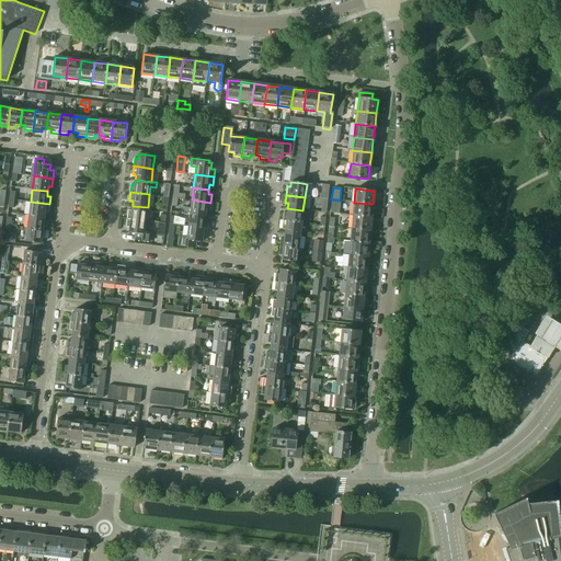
[(209,210),(210,203),(192,199),(191,207),(184,207),(183,213),(190,213),(205,215),(205,210),(209,210)]
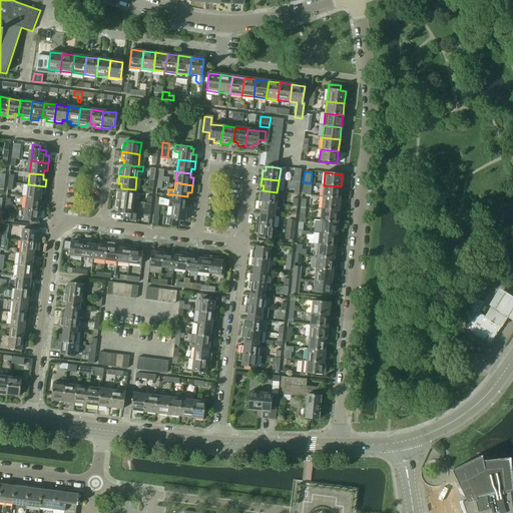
[(304,182),(303,190),(308,190),(311,191),(312,183),(311,183),(304,182)]
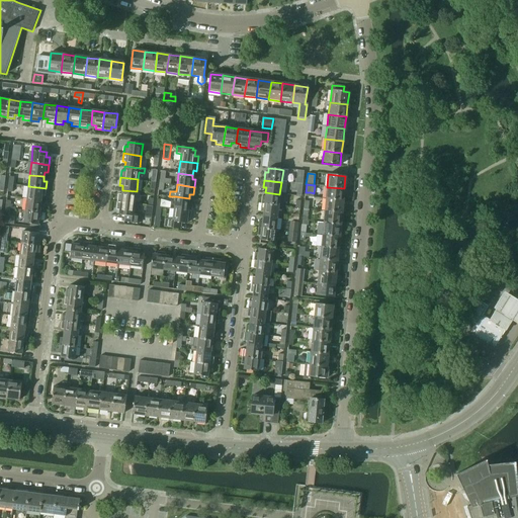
[(28,186),(26,198),(40,200),(41,196),(45,196),(46,188),(28,186)]
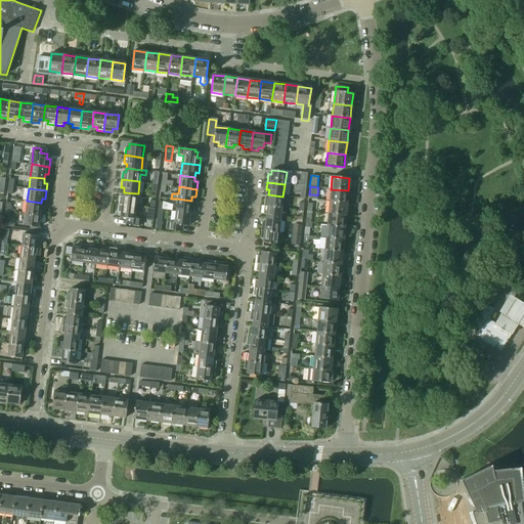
[(331,189),(329,201),(347,203),(348,190),(331,189)]
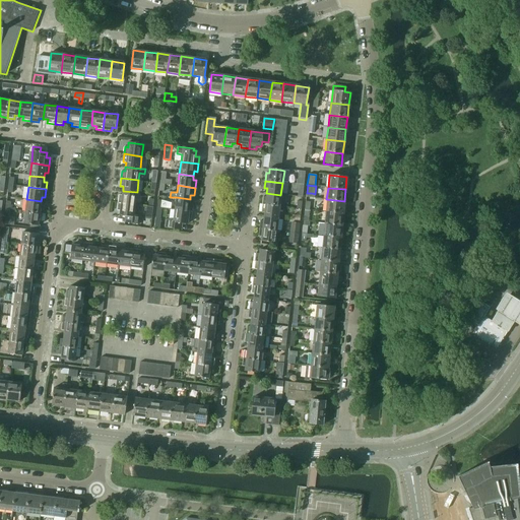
[(119,195),(118,202),(135,204),(137,192),(123,191),(122,195),(119,195)]
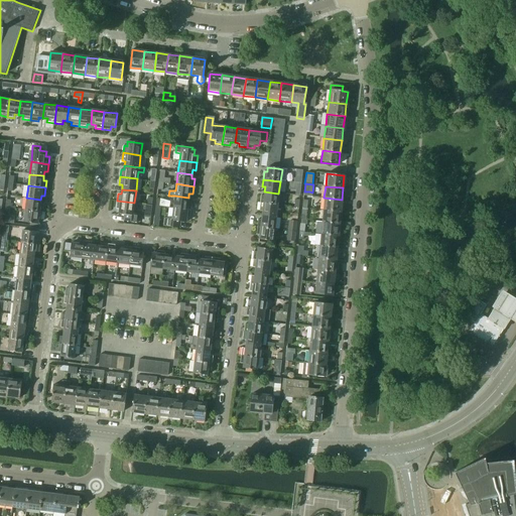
[(261,196),(260,204),(277,206),(278,194),(264,191),(264,196),(261,196)]
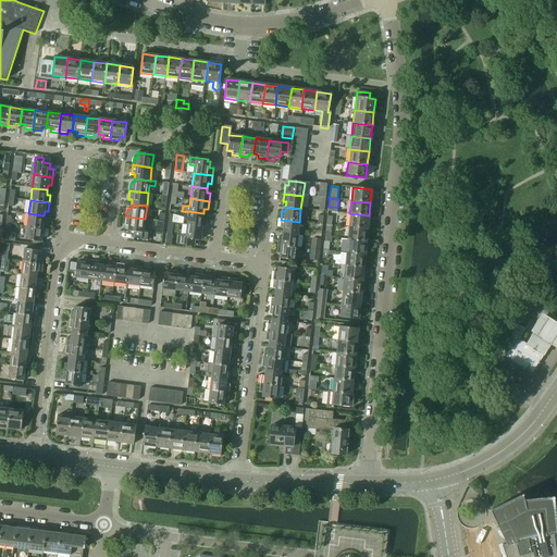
[(188,211),(186,224),(205,227),(206,219),(202,219),(203,213),(188,211)]
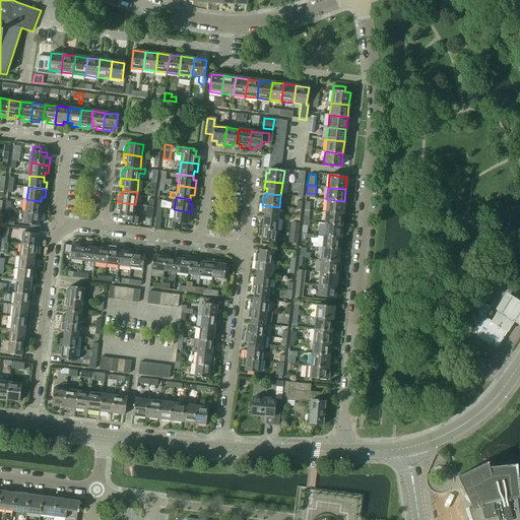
[(26,199),(25,211),(43,213),(44,206),(41,205),(41,201),(26,199)]
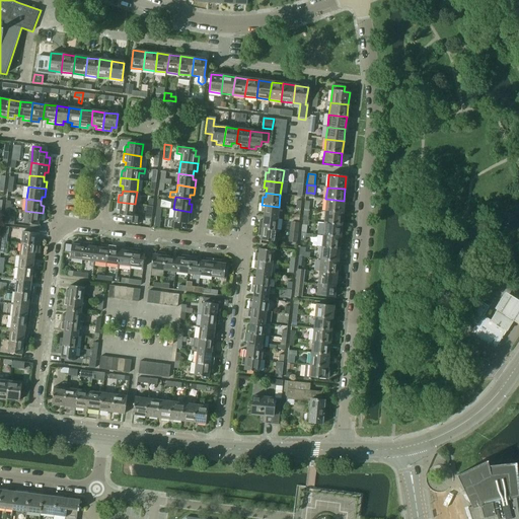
[(325,199),(324,211),(343,213),(344,201),(325,199)]
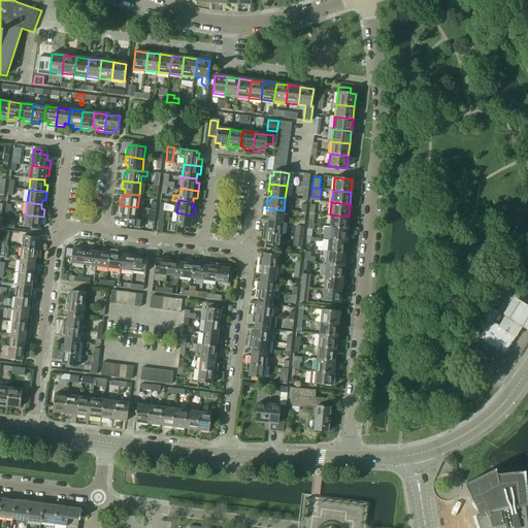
[(310,204),(309,212),(315,212),(319,213),(319,208),(315,207),(316,204),(310,204)]
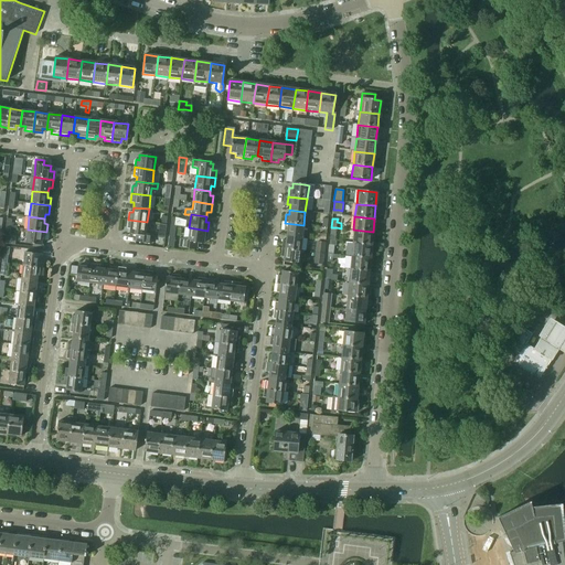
[(147,222),(128,220),(127,228),(130,228),(130,234),(137,235),(136,242),(151,243),(152,235),(146,234),(147,222)]
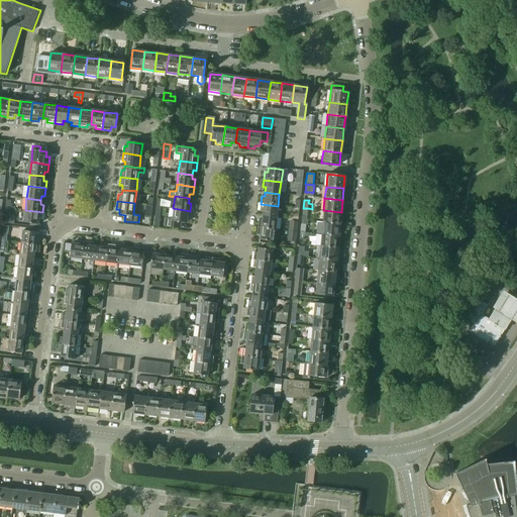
[(263,211),(262,216),(276,217),(278,206),(261,204),(260,211),(263,211)]
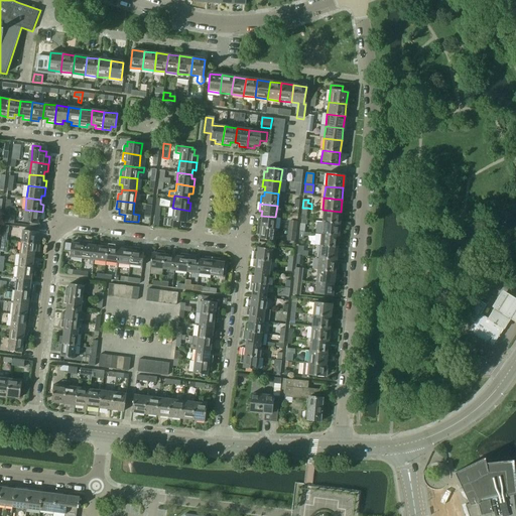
[(189,211),(172,208),(171,220),(167,219),(166,226),(178,228),(179,222),(185,223),(185,218),(188,218),(189,211)]
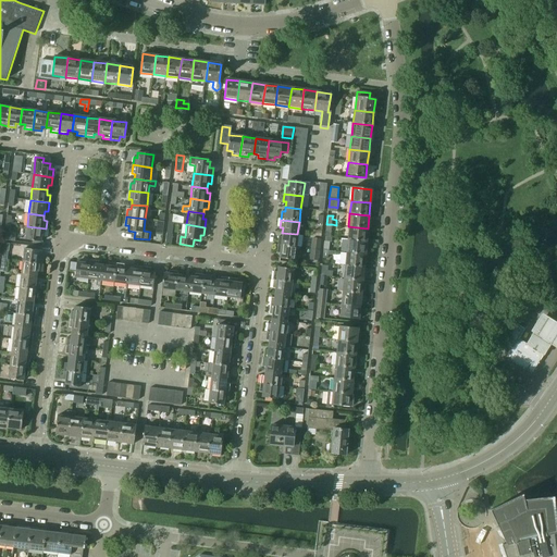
[(46,229),(27,226),(25,239),(40,242),(41,236),(45,237),(46,229)]
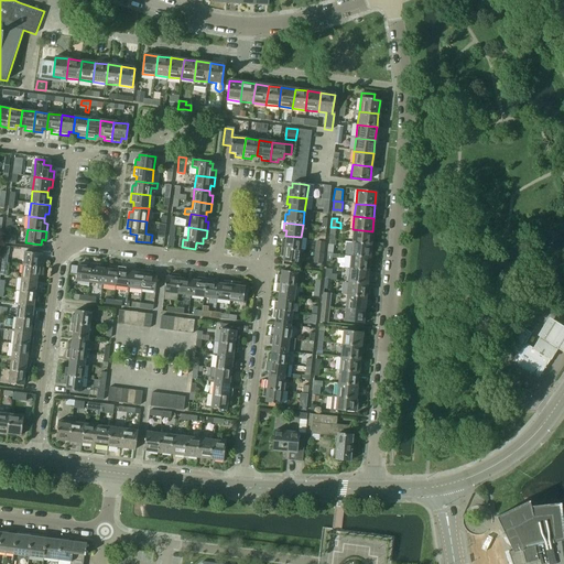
[(353,229),(351,242),(370,245),(372,231),(353,229)]
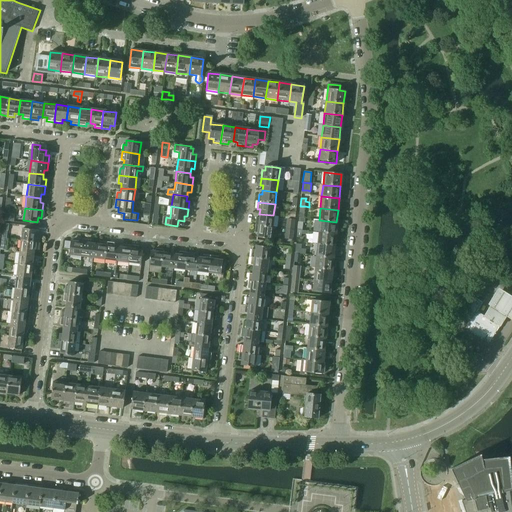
[(256,218),(255,225),(272,227),(273,215),(259,214),(259,218),(256,218)]
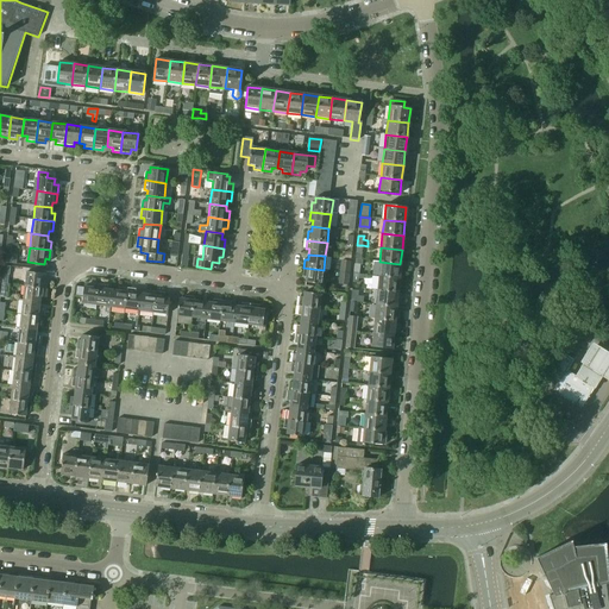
[(340,259),(339,272),(350,274),(351,261),(340,259)]
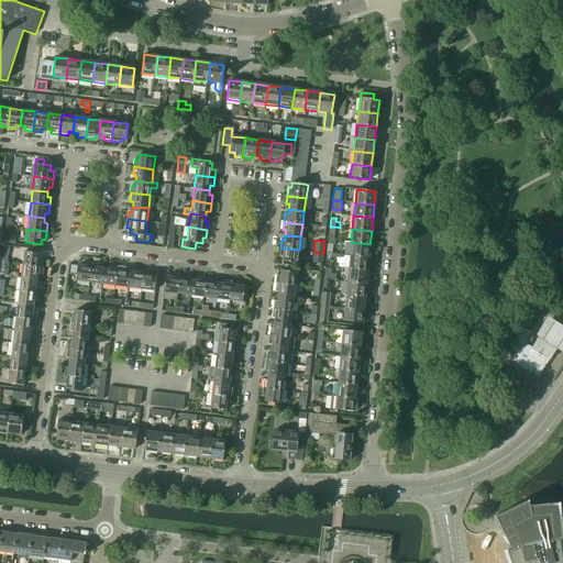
[(351,242),(350,255),(368,257),(370,244),(351,242)]
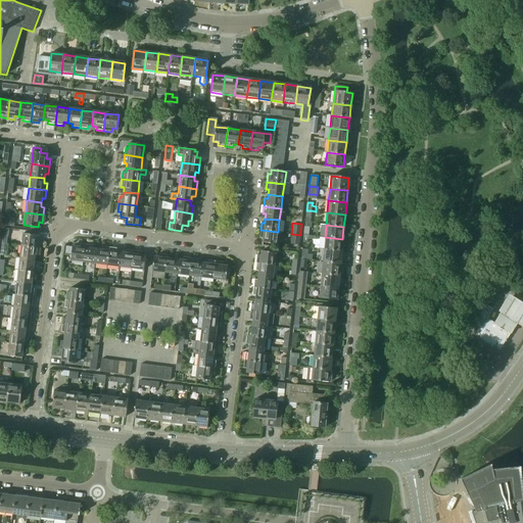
[(278,232),(260,230),(259,238),(263,238),(262,243),(276,245),(278,232)]
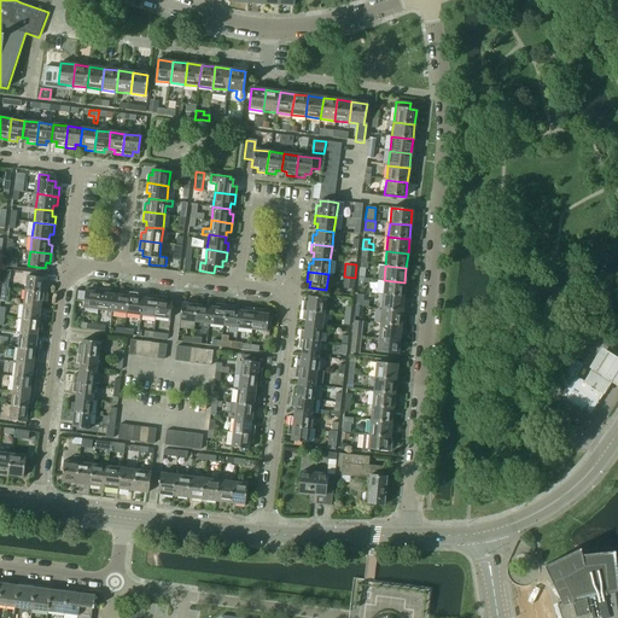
[(27,275),(24,290),(46,293),(47,284),(44,284),(44,278),(27,275)]
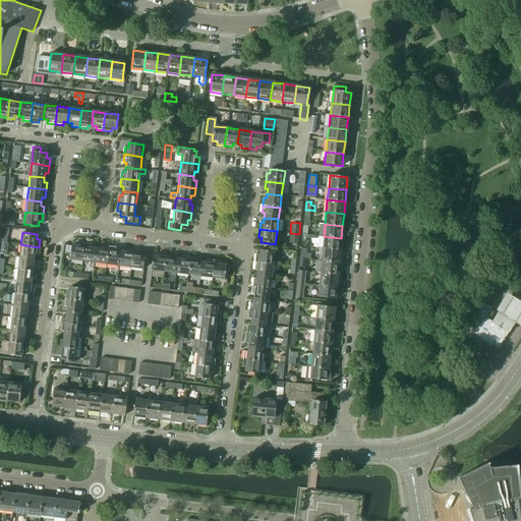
[(298,244),(299,234),(290,233),(289,243),(298,244)]
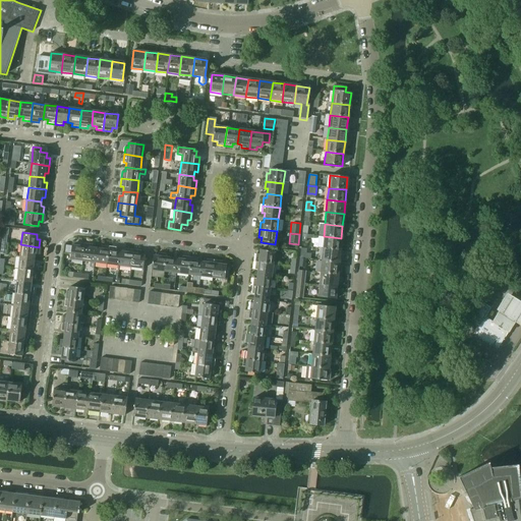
[(324,236),(323,248),(340,250),(341,238),(324,236)]
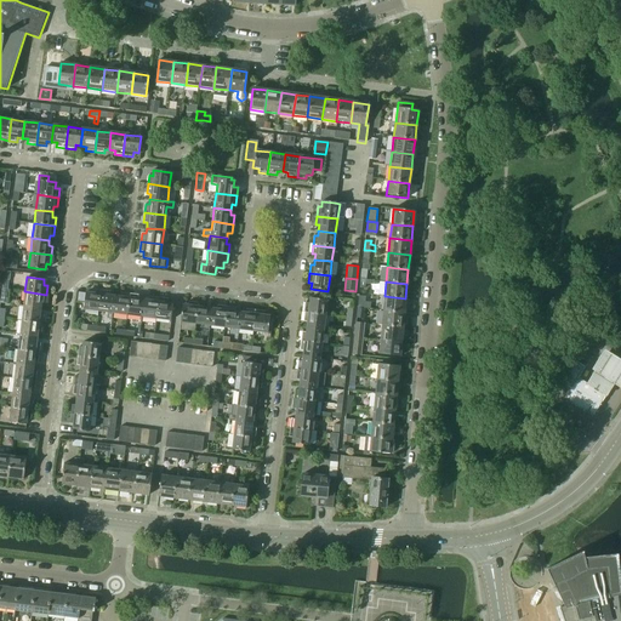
[(98,311),(101,290),(92,289),(92,292),(86,291),(84,309),(98,311)]
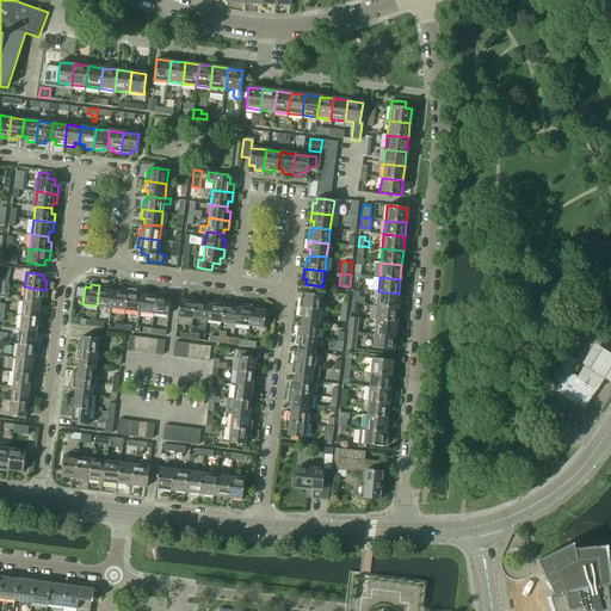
[(97,306),(105,307),(105,313),(111,314),(111,308),(113,291),(109,290),(109,287),(99,285),(97,306)]
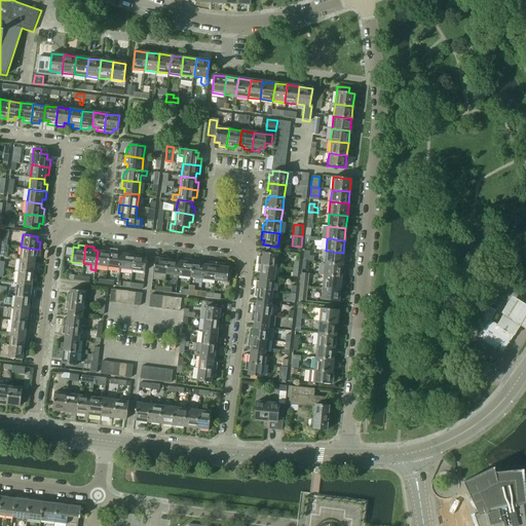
[(21,247),(20,259),(34,261),(35,257),(38,257),(39,250),(21,247)]
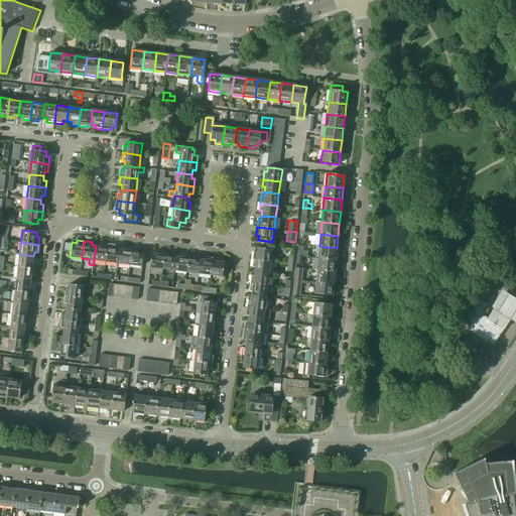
[(94,260),(106,262),(108,244),(100,243),(100,246),(96,246),(94,260)]
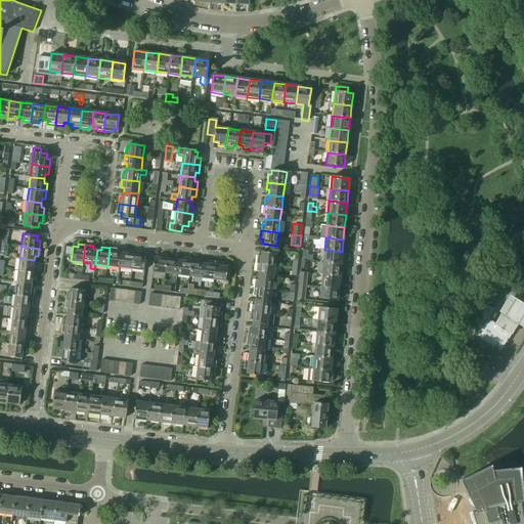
[(107,266),(120,267),(122,253),(117,252),(118,249),(110,248),(107,266)]
